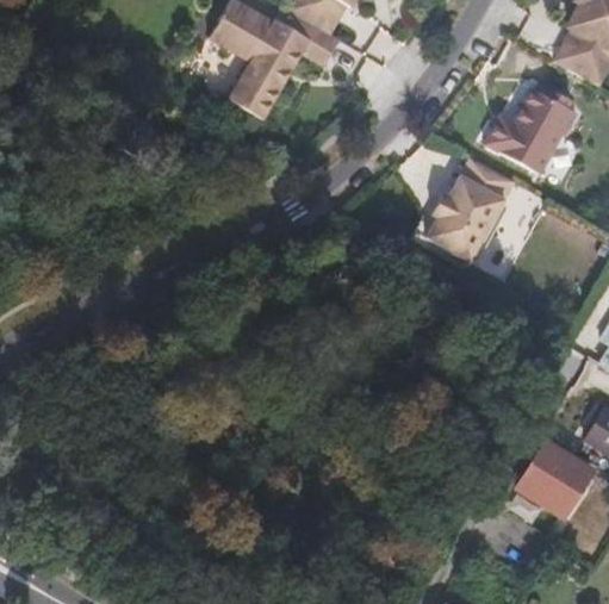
[(274,23),(234,0),(232,0),(211,39),(253,62),(231,100),(265,118),(281,91),(303,53),(325,66),(340,41),(330,35),(290,12),(284,8),(274,23)]
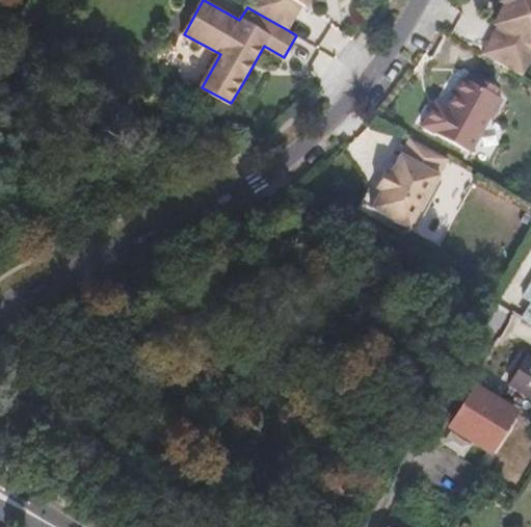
[(259,0),(253,10),(288,30),(302,5),(306,7),(309,0),(259,0)]
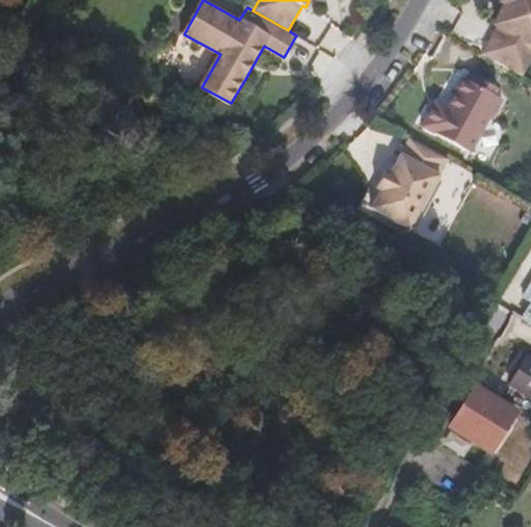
[(530,0),(499,0),(499,1),(504,4),(495,21),(498,28),(483,55),(523,76),(530,60),(530,0)]
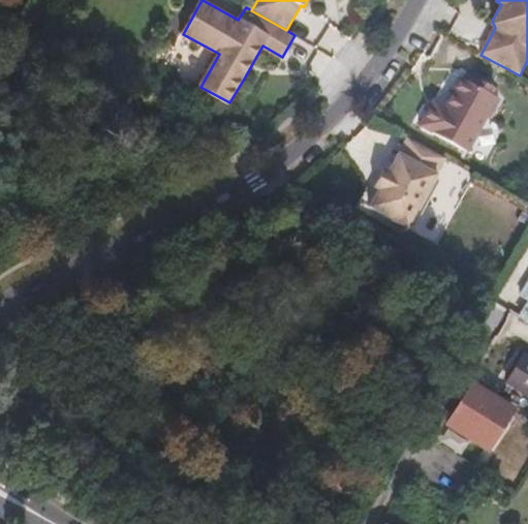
[(422,126),(471,151),(489,116),(497,120),(507,100),(499,96),(502,90),(468,72),(465,79),(462,76),(446,106),(444,105),(440,112),(432,108),(422,126)]
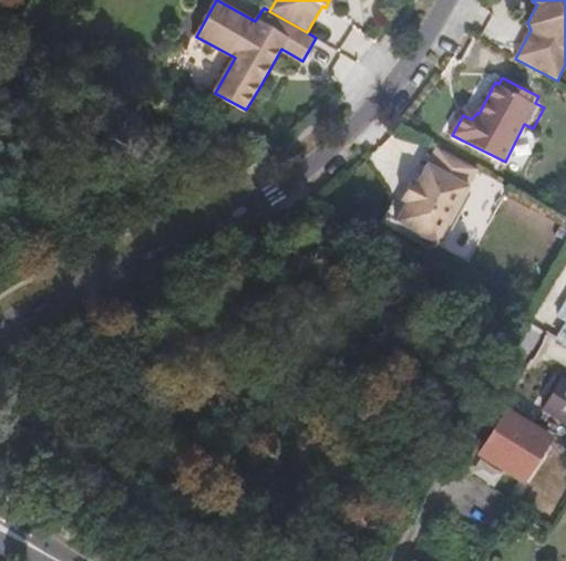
[(476,113),(466,107),(463,115),(472,120),(476,113)]
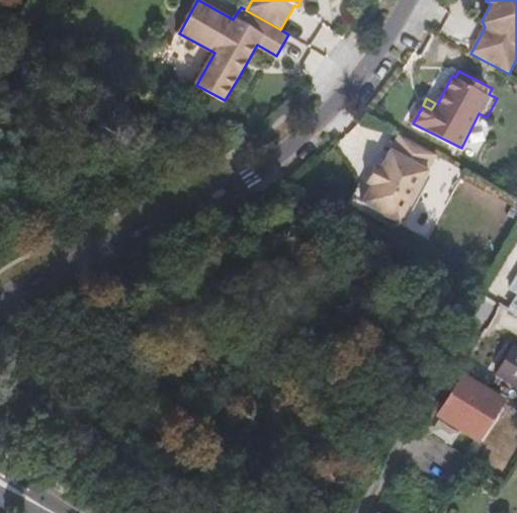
[(379,167),(374,164),(364,183),(368,185),(359,202),(397,224),(406,223),(411,212),(408,205),(417,188),(425,186),(430,177),(427,169),(436,153),(398,132),(379,167)]
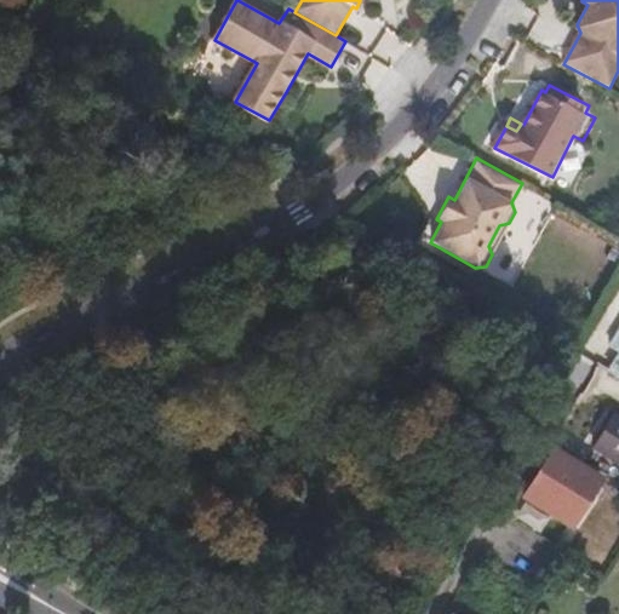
[(509,223),(499,225),(488,246),(492,254),(509,223)]
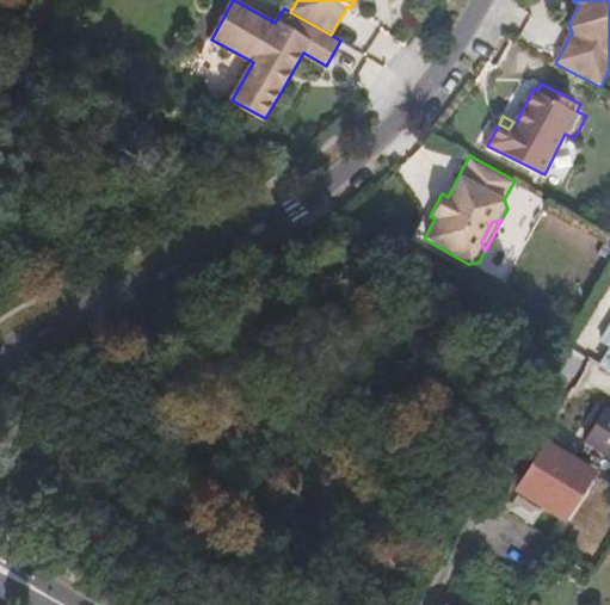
[(609,424),(597,417),(585,437),(602,448),(597,455),(609,462),(609,424)]
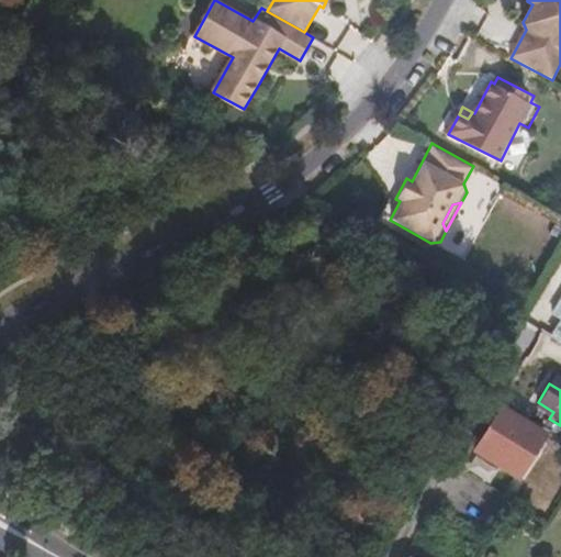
[(538,402),(534,409),(549,419),(553,412),(538,402)]
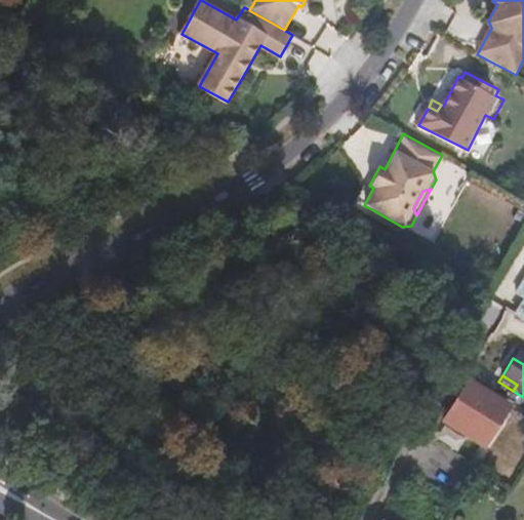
[(510,408),(470,384),(445,424),(485,448),(510,408)]
